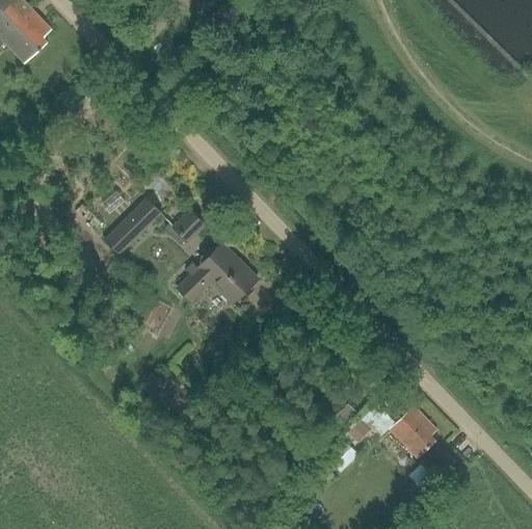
[(44,35),(51,28),(24,0),(0,0),(0,34),(25,61),(48,40),(44,35)]
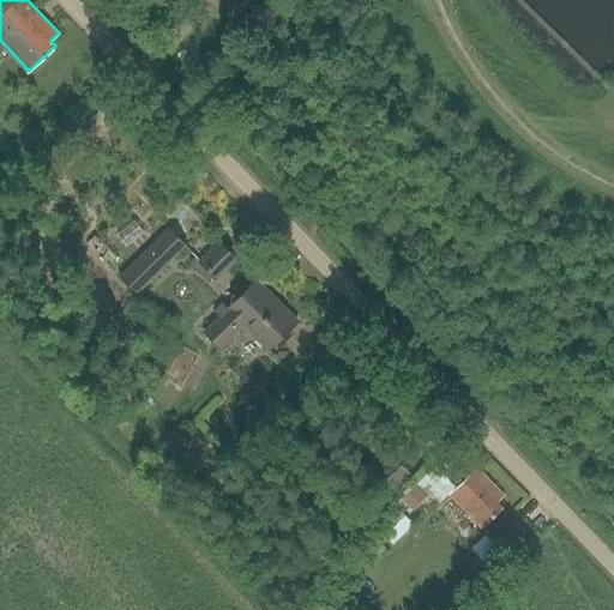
[(138,290),(186,242),(169,225),(121,273),(138,290)]
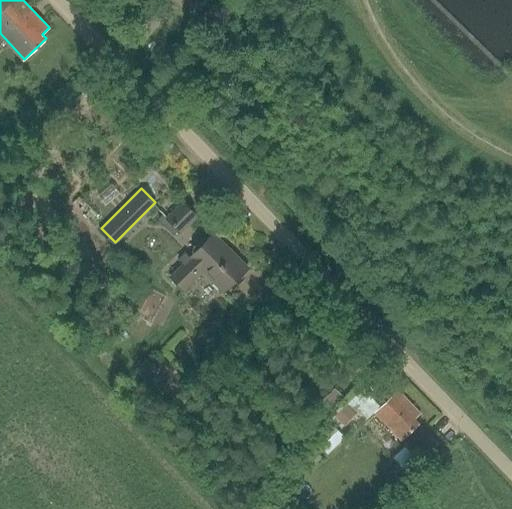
[(181,230),(197,214),(183,200),(167,216),(181,230)]
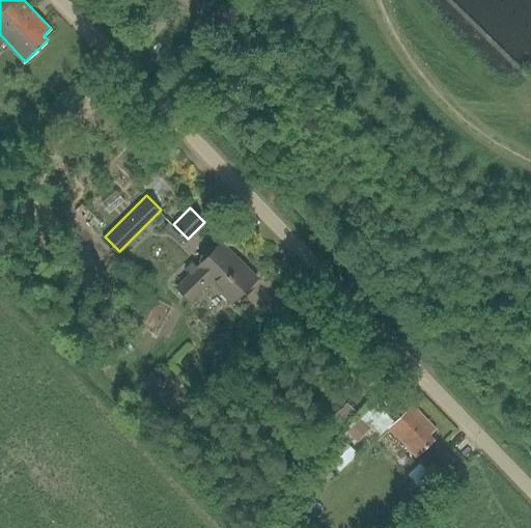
[(248,278),(254,272),(222,240),(176,284),(191,299),(211,280),(231,301),(251,282),(248,278)]
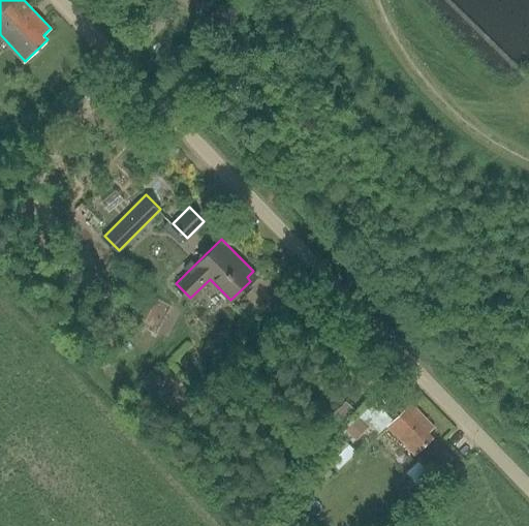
[(293,444),(304,456),(353,406),(342,395),(293,444)]
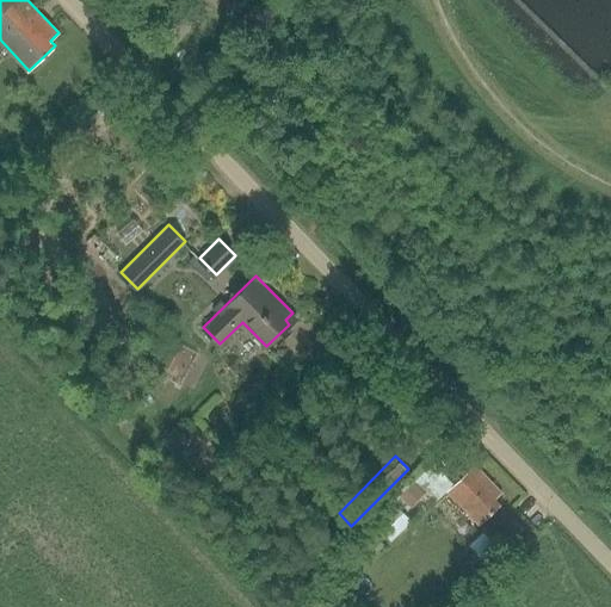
[(494,497),(500,491),(474,463),(448,489),(479,522),(500,503),(494,497)]
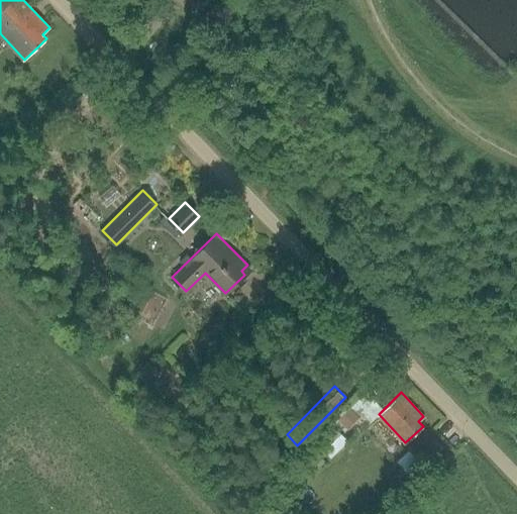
[(336,455),(355,437),(343,424),(323,442),(336,455)]
